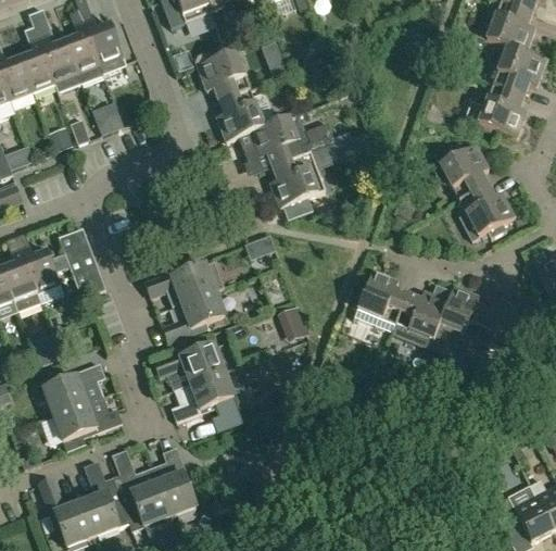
[(97,27),(86,0),(75,0),(78,9),(102,73),(126,64),(111,23),(97,27)]
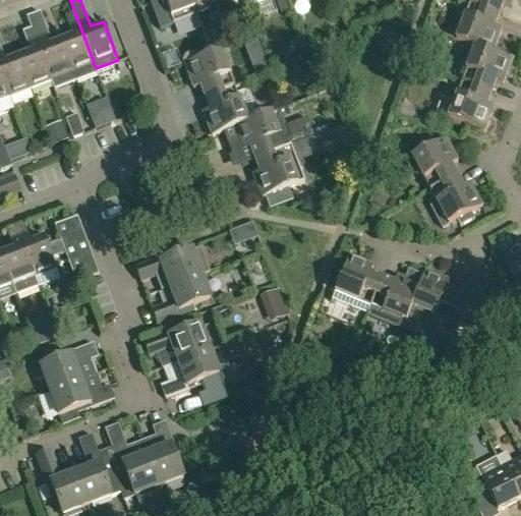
[(165,0),(173,20),(210,6),(208,0),(165,0)]
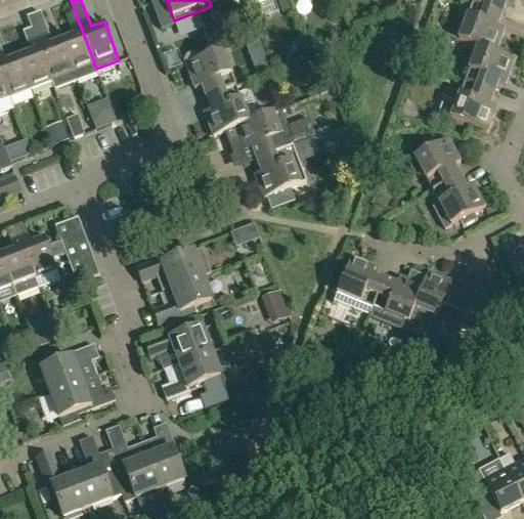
[(477,43),(494,49),(504,27),(497,24),(501,11),(472,0),(457,36),(477,43)]
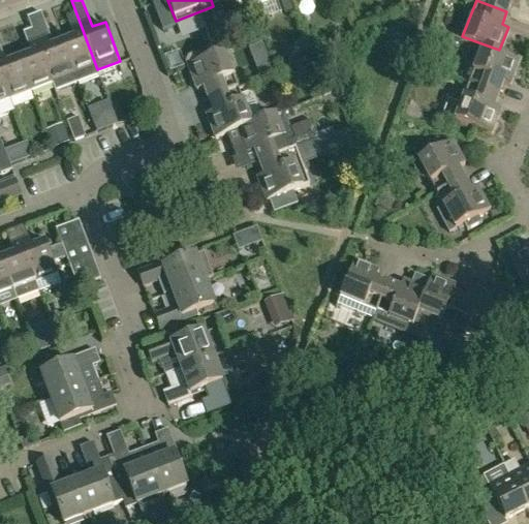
[(476,0),(506,11),(511,0),(515,0),(518,1),(518,0),(476,0)]
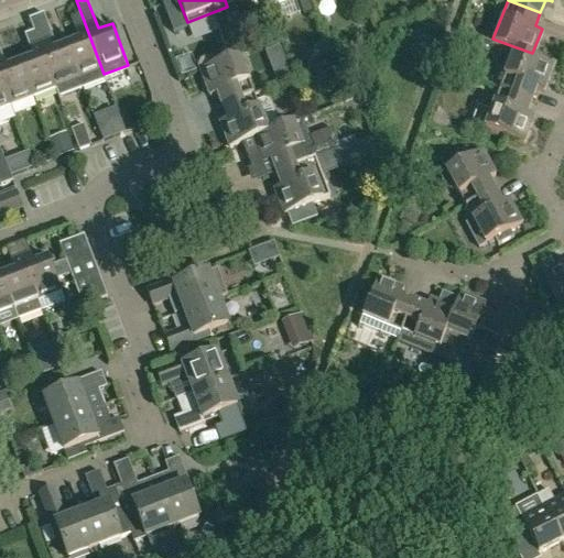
[(29,13),(33,26),(55,84),(58,91),(83,83),(66,40),(52,45),(49,36),(53,34),(43,8),(29,13)]
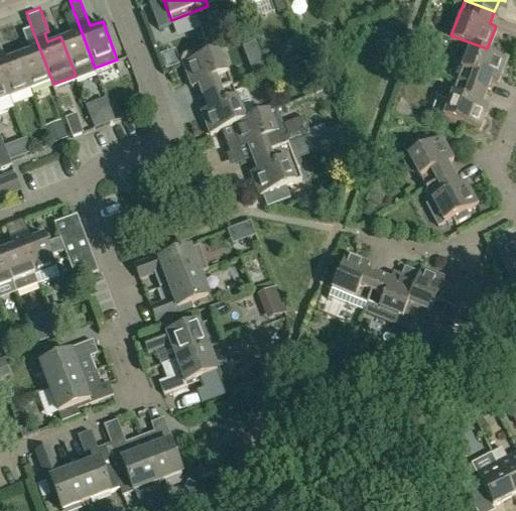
[(95,68),(73,8),(63,11),(72,32),(60,36),(76,76),(95,68)]
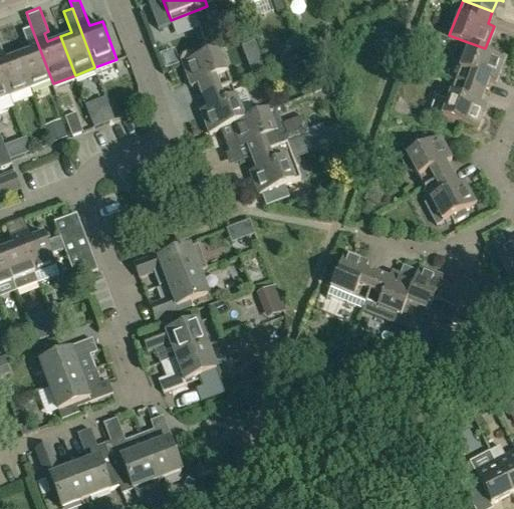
[(210,49),(217,46),(221,45),(212,21),(200,25),(210,49)]
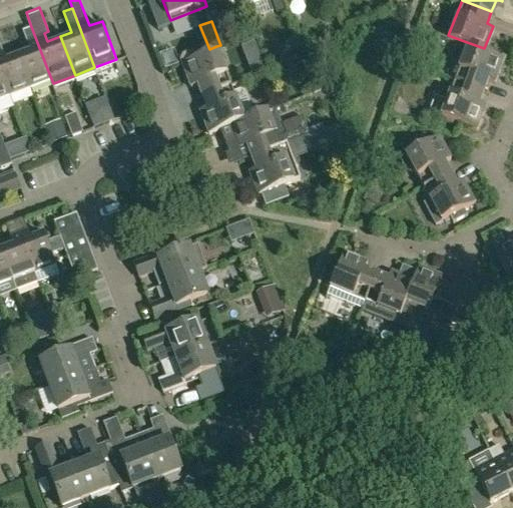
[(18,52),(30,83),(50,76),(30,24),(22,27),(30,47),(18,52)]
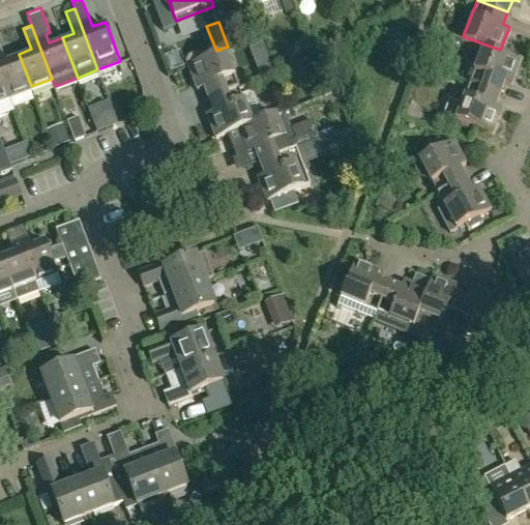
[(0,69),(9,94),(31,86),(19,54),(6,58),(0,42),(0,69)]
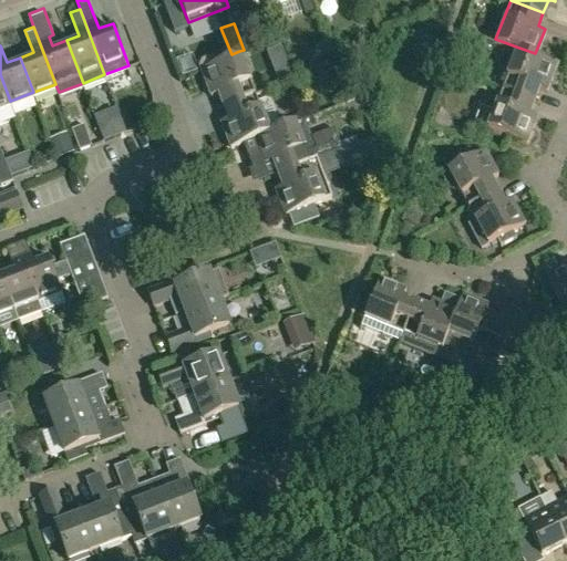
[(556,61),(535,53),(516,47),(502,85),(535,97),(539,85),(546,87),(556,61)]
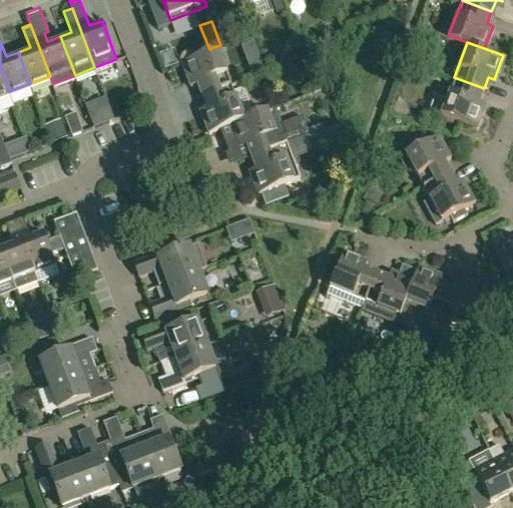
[(202,92),(230,81),(216,46),(209,49),(181,60),(190,83),(197,80),(202,92)]
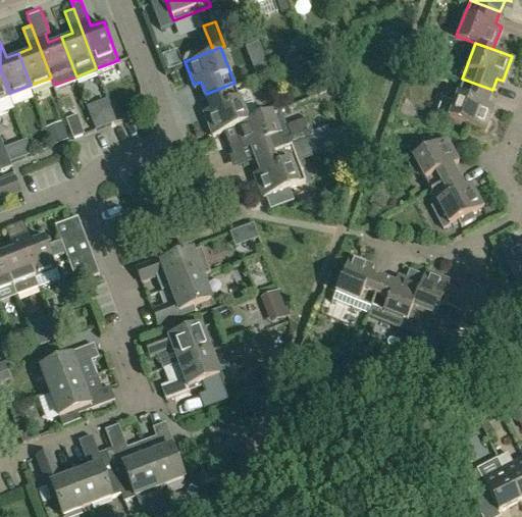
[(0,96),(9,93),(0,68),(0,96)]
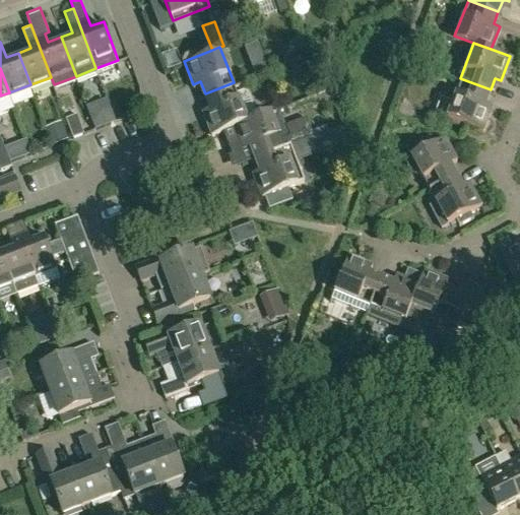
[(448,115),(482,128),(492,104),(485,102),(491,89),(460,78),(453,99),(440,93),(433,113),(447,118),(448,115)]
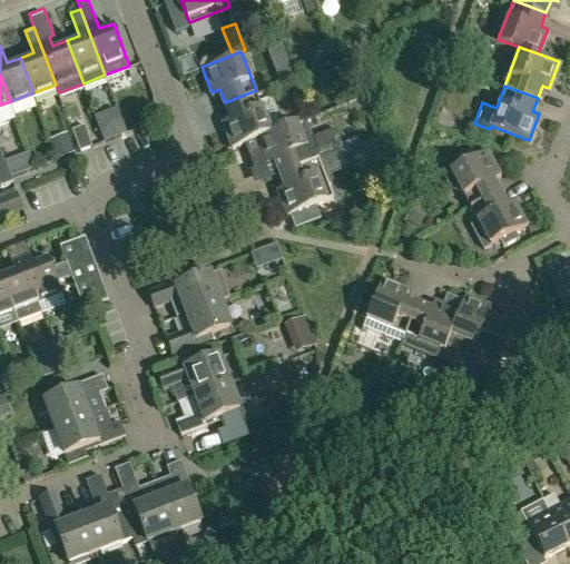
[(267,95),(258,98),(256,90),(225,102),(229,116),(222,119),(232,145),(257,136),(271,130),(271,129),(282,125),(272,97),(267,95)]
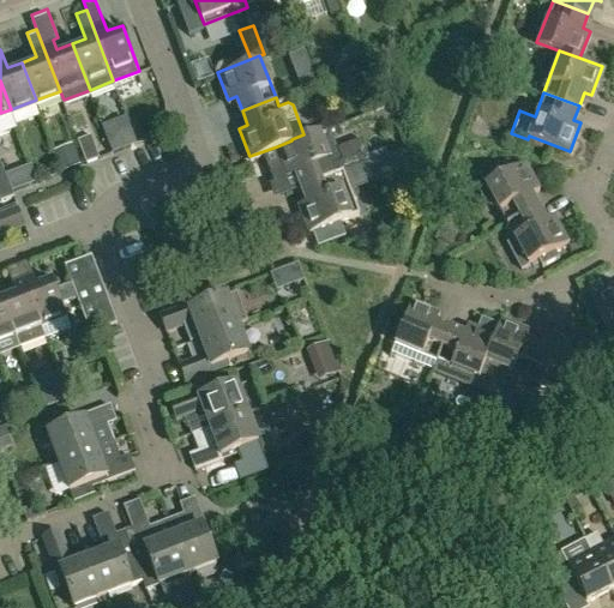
[(134,115),(138,126),(151,122),(145,103),(124,110),(126,118),(134,115)]
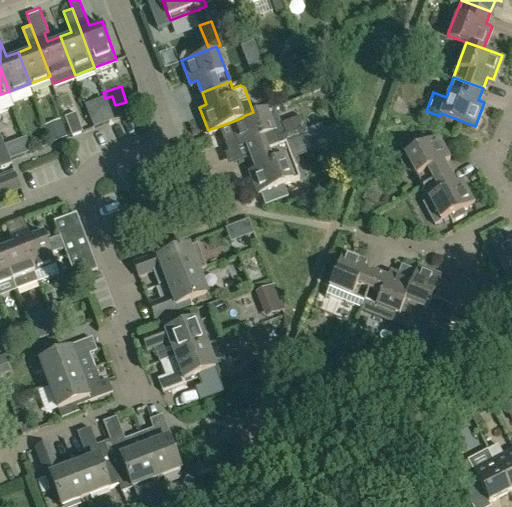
[(0,108),(14,103),(9,91),(0,94),(0,108)]
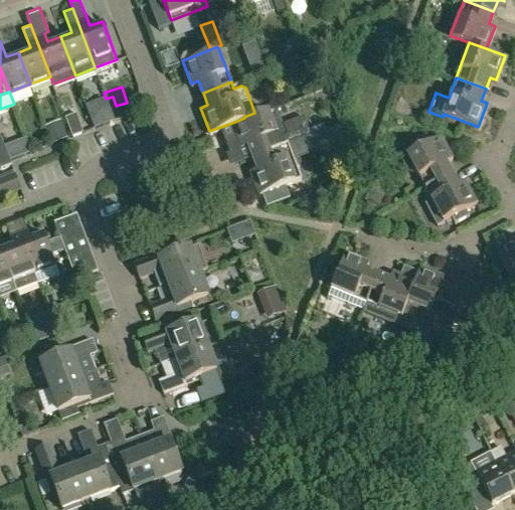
[(275,105),(267,108),(254,113),(244,117),(244,118),(232,123),(240,144),(246,142),(251,154),(280,144),(280,143),(277,135),(285,131),(275,105)]
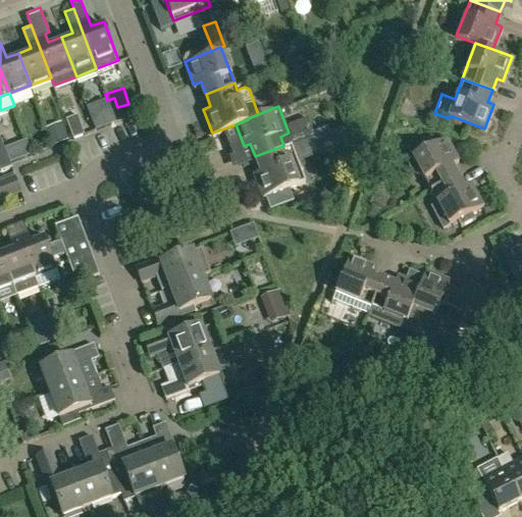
[(91,115),(95,126),(115,119),(111,108),(91,115)]
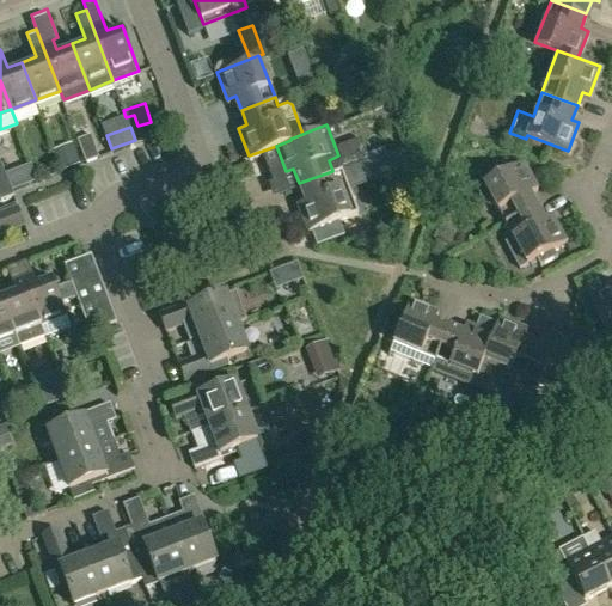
[(62,166),(79,160),(72,142),(55,150),(62,166)]
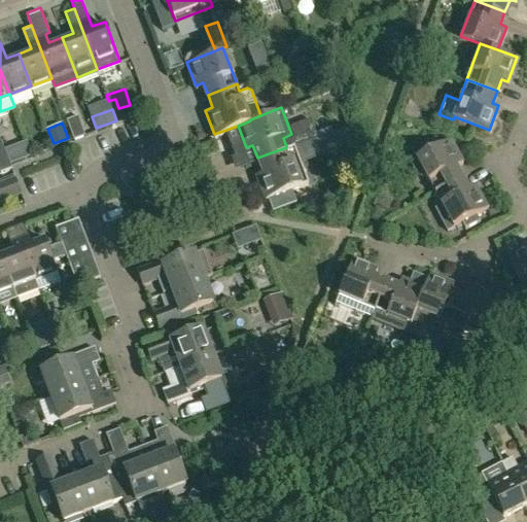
[(344,126),(316,136),(322,152),(350,141),(344,126)]
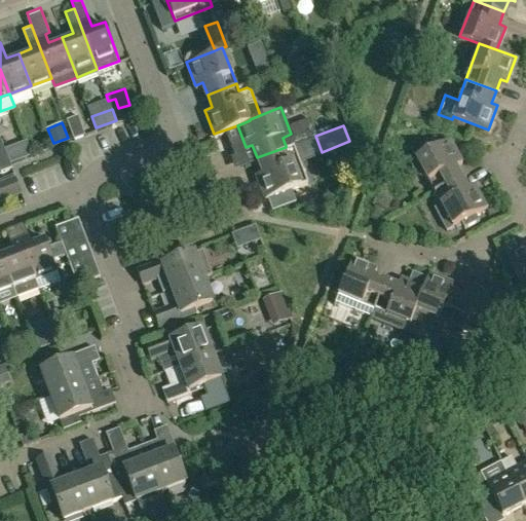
[(423,170),(434,188),(461,173),(455,161),(461,158),(449,136),(438,142),(435,135),(411,147),(415,154),(412,156),(411,161),(415,169),(420,172),(423,170)]
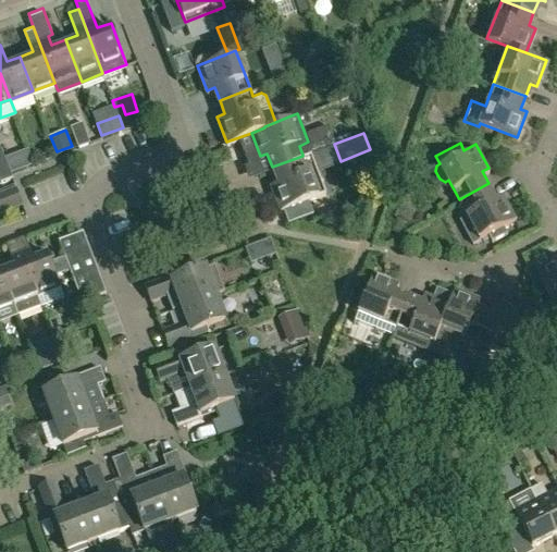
[(5,157),(11,170),(27,163),(22,150),(5,157)]
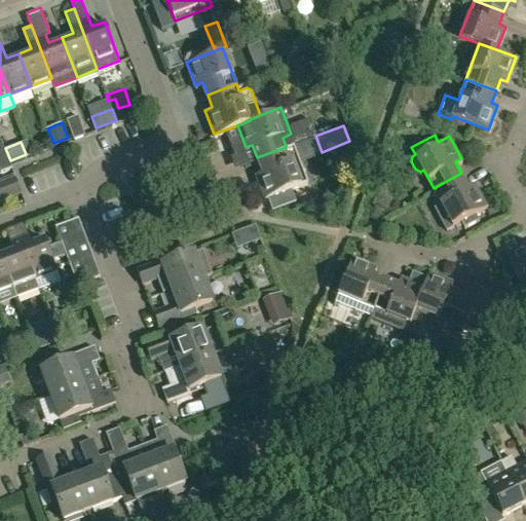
[(264,197),(307,180),(293,143),(286,146),(286,147),(257,157),(261,170),(255,173),(264,197)]
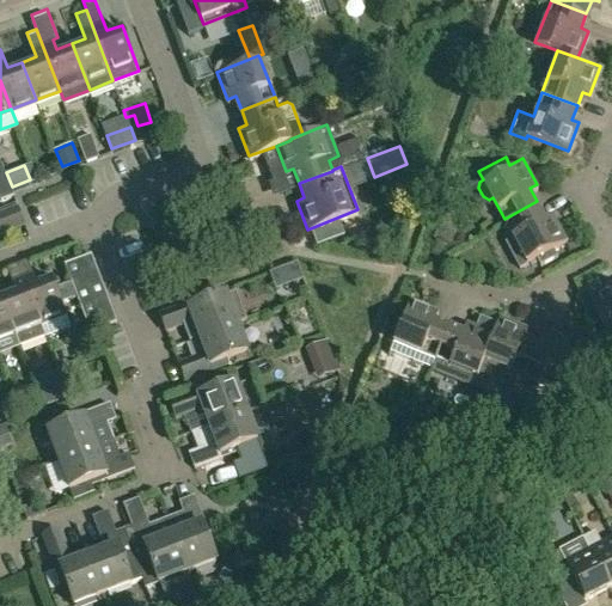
[(0,196),(0,197),(13,193),(6,173),(0,176),(0,196)]
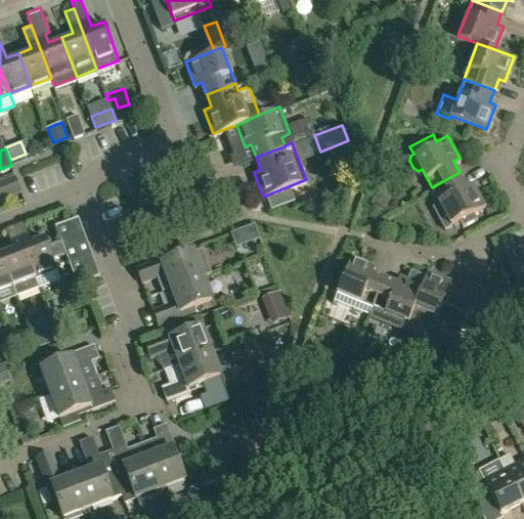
[(459,218),(463,224),(477,216),(474,210),(484,204),(472,181),(466,184),(460,172),(432,187),(442,208),(435,211),(443,226),(459,218)]
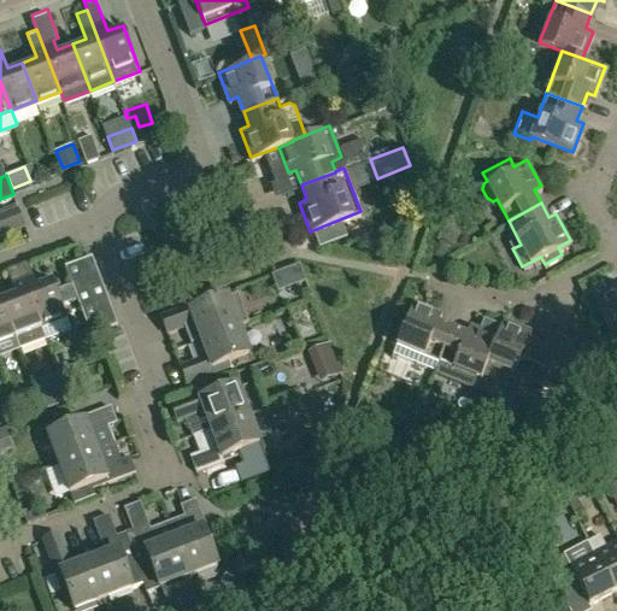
[(5,210),(12,228),(24,223),(17,205),(5,210)]
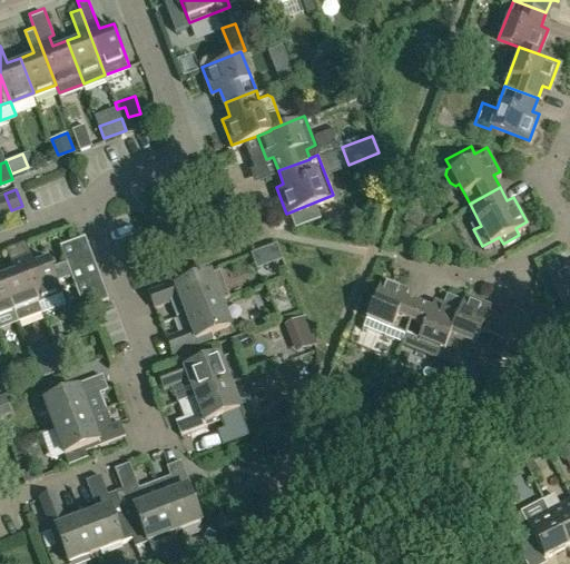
[(65,254),(89,245),(85,233),(60,241),(65,254)]
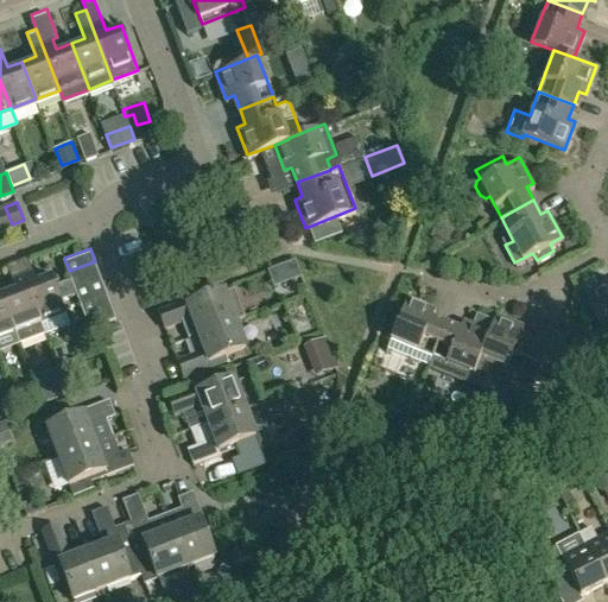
[(26,253),(17,257),(40,318),(65,309),(61,297),(76,291),(74,284),(70,277),(55,283),(51,272),(36,278),(26,253)]
